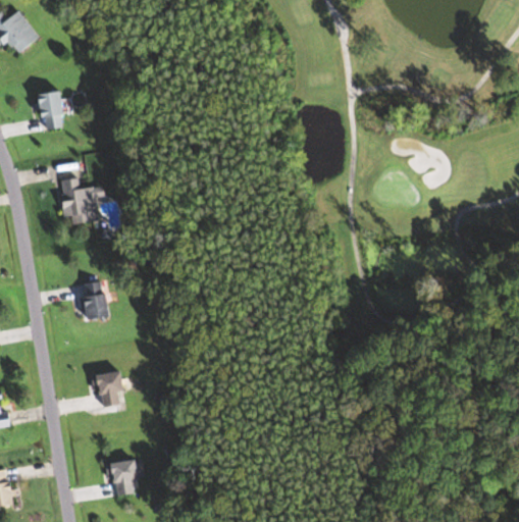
[(7,18),(1,11),(0,12),(0,37),(14,56),(39,38),(18,10),(7,18)]
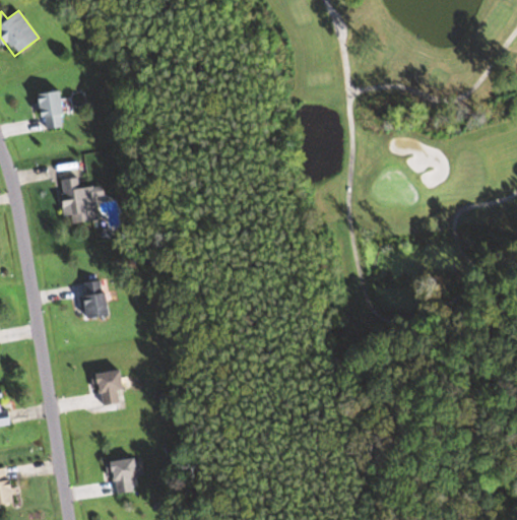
[(59,89),(36,96),(46,130),(63,125),(60,116),(67,115),(59,89)]
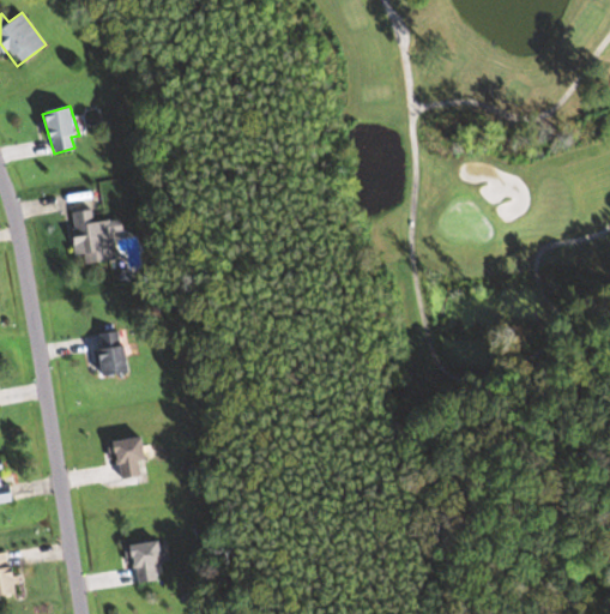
[(74,256),(84,254),(84,263),(114,260),(112,230),(122,230),(122,220),(92,222),(91,210),(71,211),(74,256)]
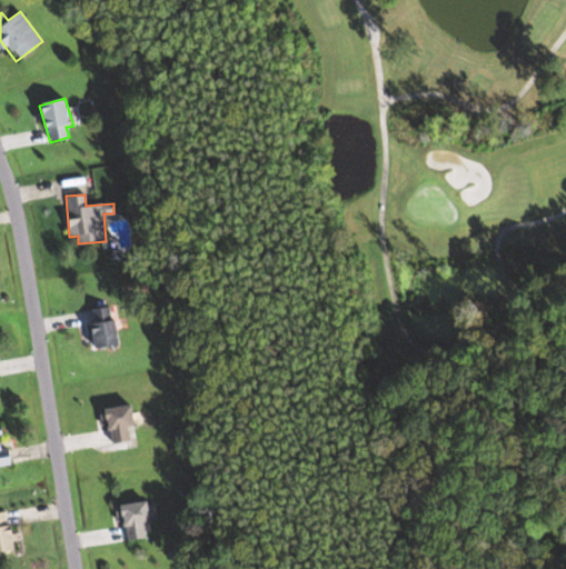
[(91,347),(119,347),(119,320),(109,320),(109,309),(91,309),(91,347)]
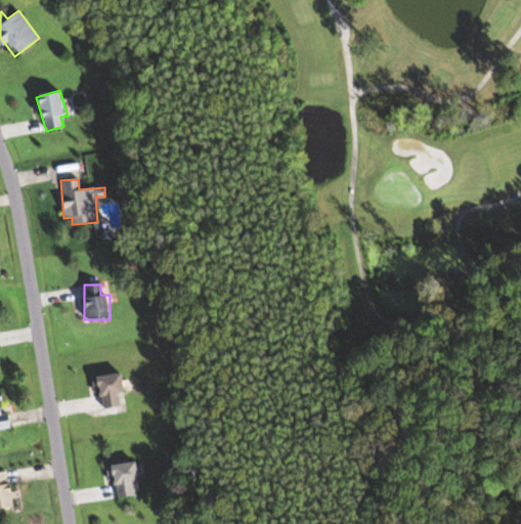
[(126,391),(121,372),(93,379),(101,409),(121,404),(118,393),(126,391)]
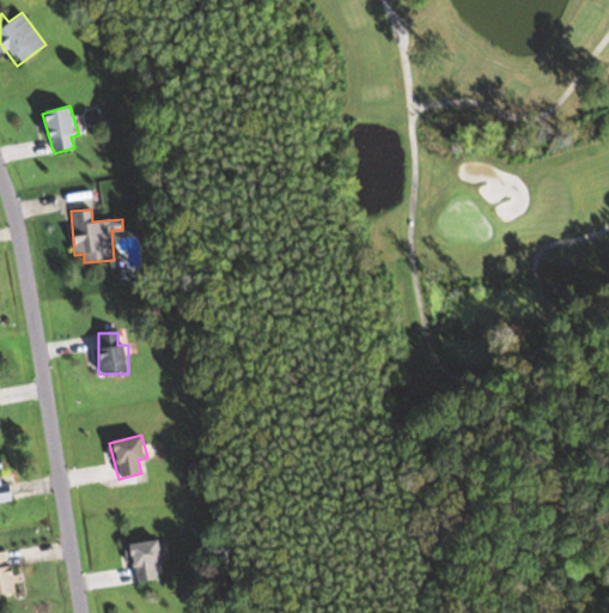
[(4,459),(0,460),(0,501),(10,499),(4,459)]
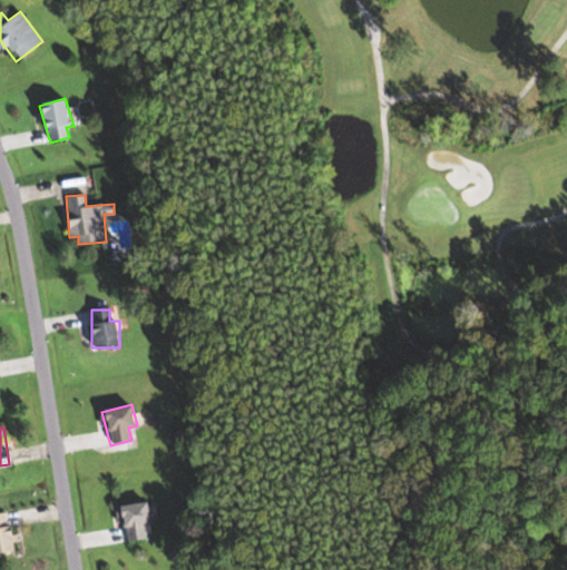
[(147,539),(145,524),(156,522),(153,501),(120,507),(125,542),(147,539)]
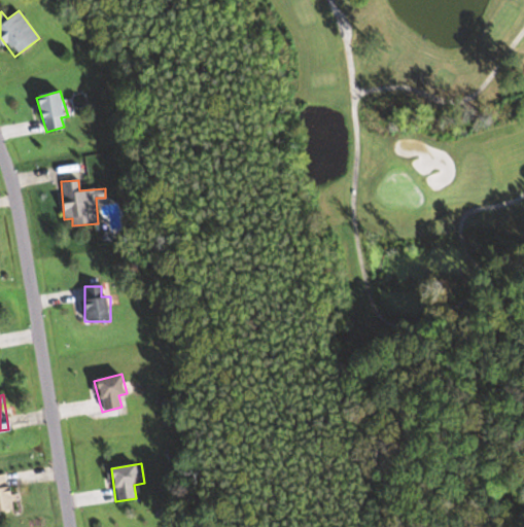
[(0,512),(16,511),(13,485),(7,486),(6,475),(0,475),(0,512)]
